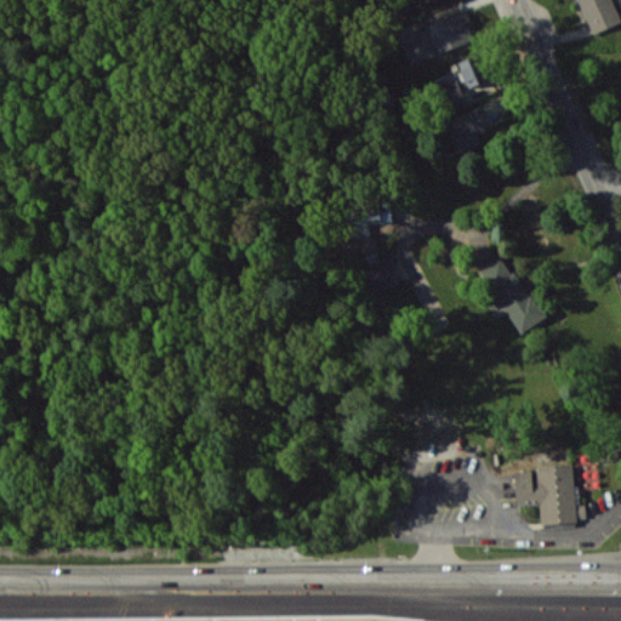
[(579,0),(594,34),(620,21),(620,17),(613,0),(579,0)]
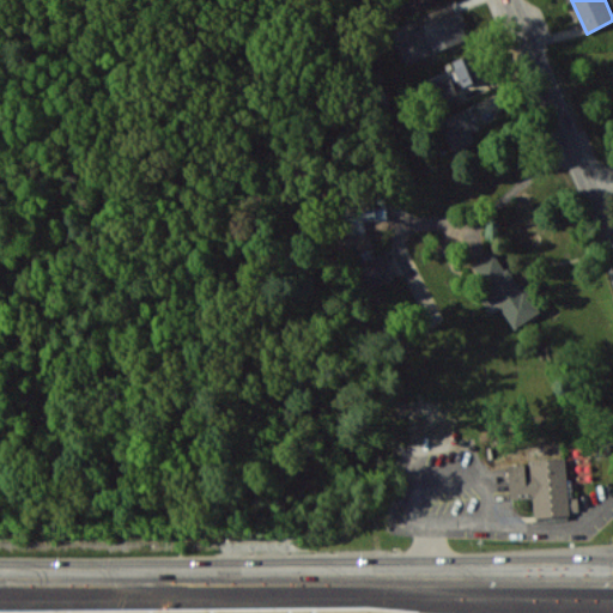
[(471,40),(462,16),(396,36),(405,61),(471,40)]
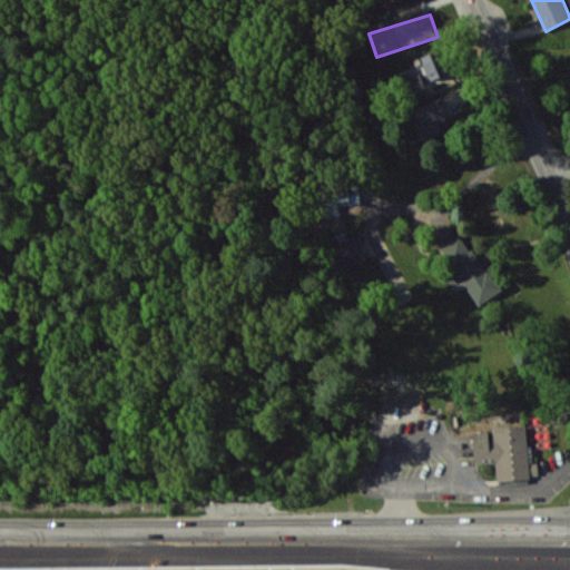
[(420,57),(431,81),(452,71),(442,48),(420,57)]
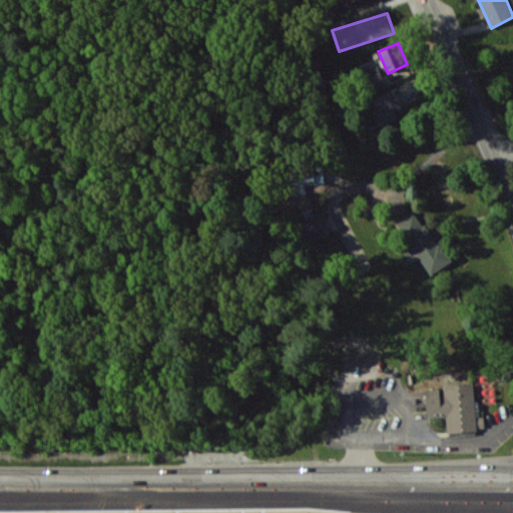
[(370,98),(378,125),(398,119),(395,109),(403,106),(397,89),(370,98)]
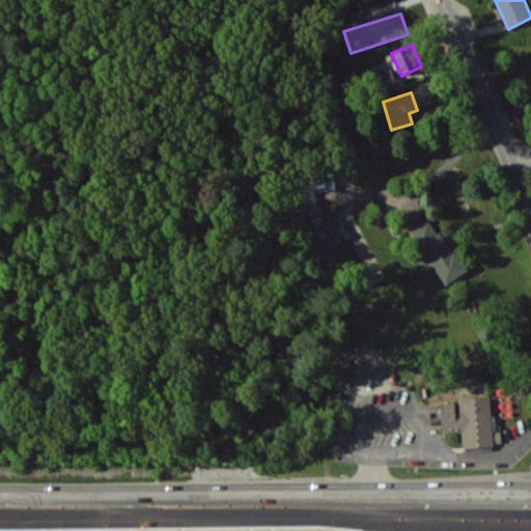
[(317,202),(316,192),(336,190),(334,171),(297,174),(299,203),(317,202)]
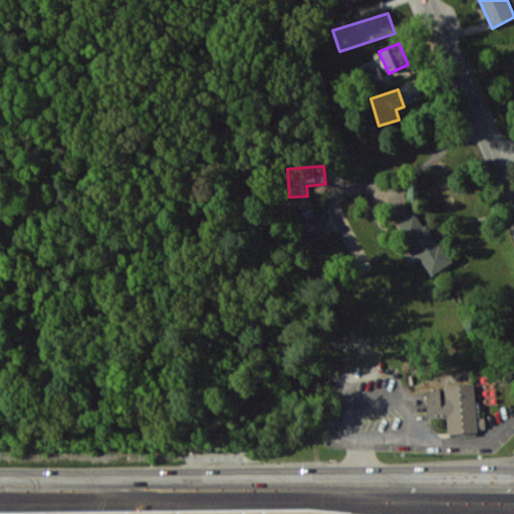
[(431,275),(451,263),(419,210),(396,224),(415,255),(418,253),(431,275)]
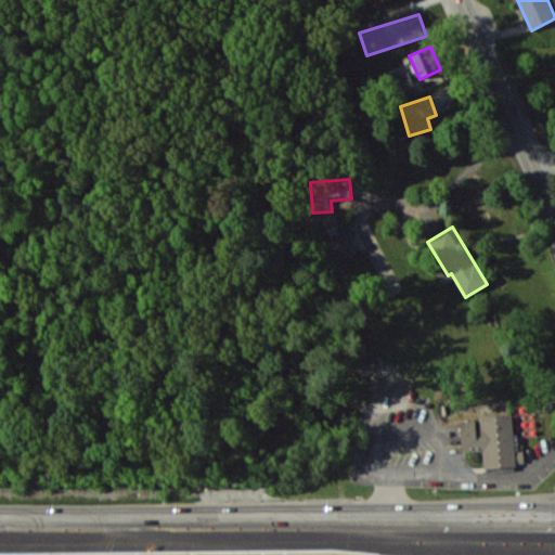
[(331,260),(358,254),(351,229),(324,235),(331,260)]
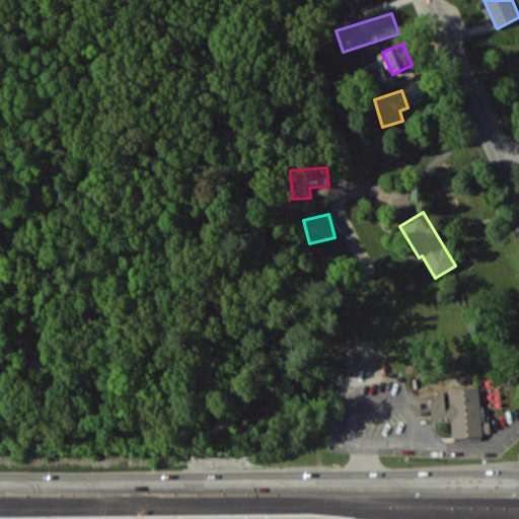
[(431,395),(433,421),(450,420),(456,441),(487,436),(477,390),(431,395)]
